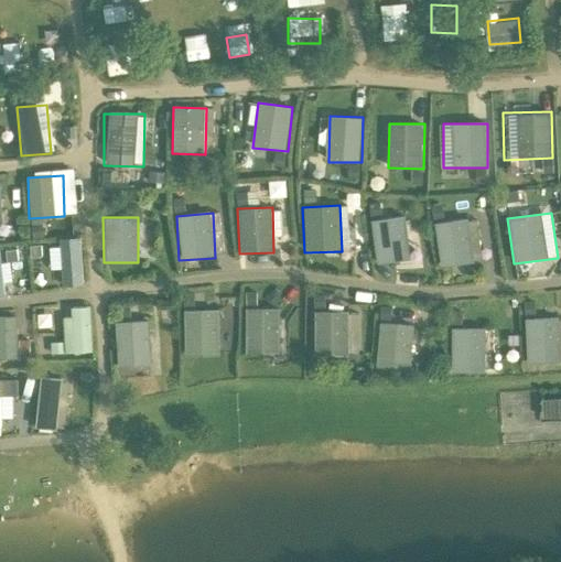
[(373,265),(410,262),(408,217),(370,219),(373,265)]
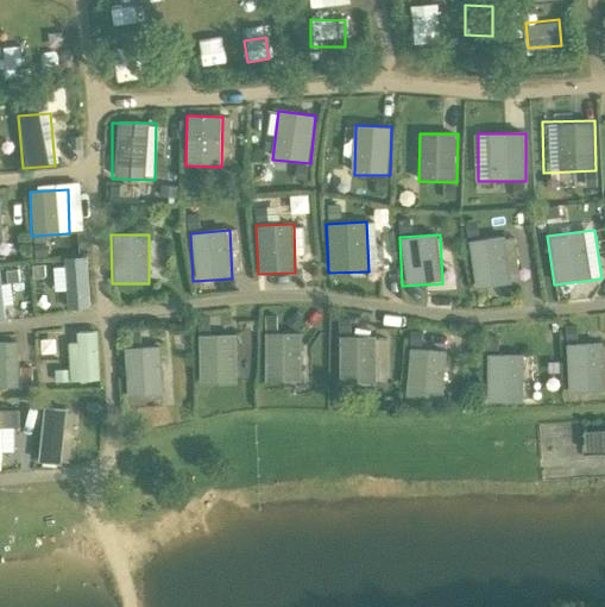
[(468,243),(477,289),(511,283),(503,237),(468,243)]
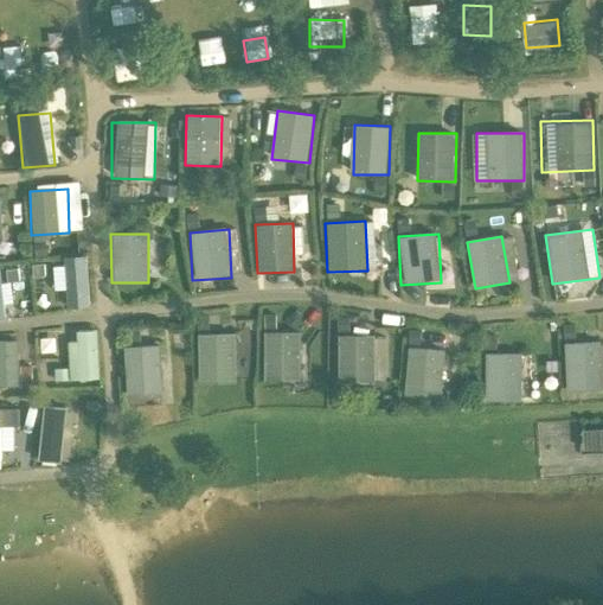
[(32,260),(44,259),(42,243),(31,244),(32,260)]
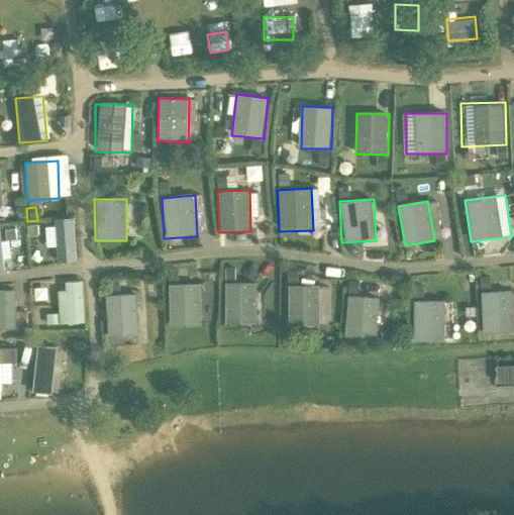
[(58,246),(58,263),(74,263),(73,221),(44,222),(44,246),(58,246)]
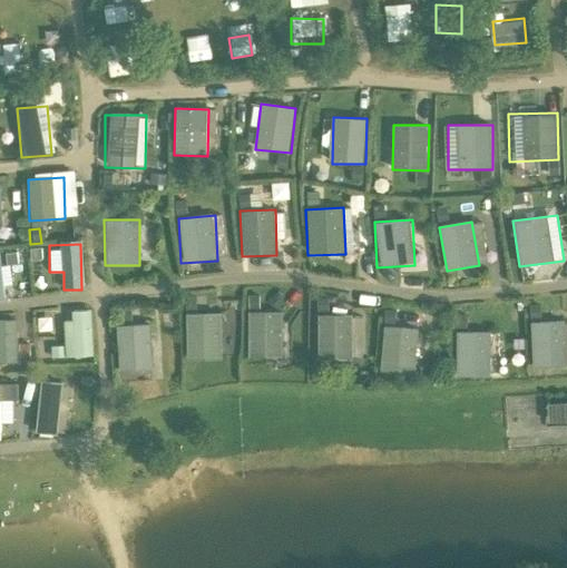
[(39,250),(28,251),(28,262),(39,261),(39,250)]
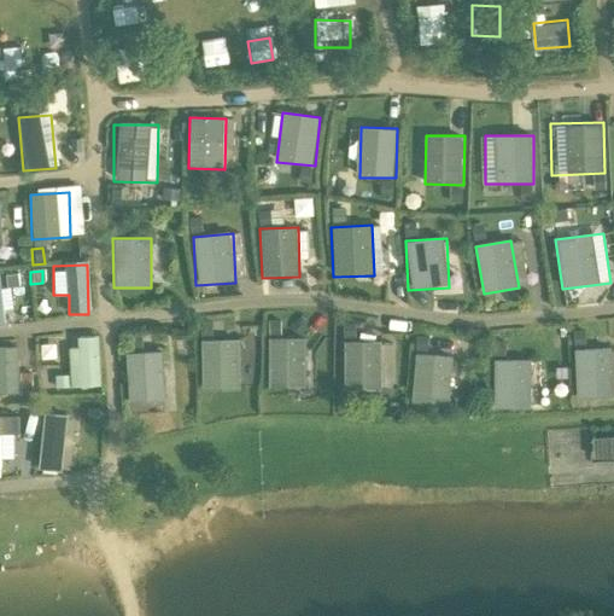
[(15,275),(3,278),(4,290),(17,288),(15,275)]
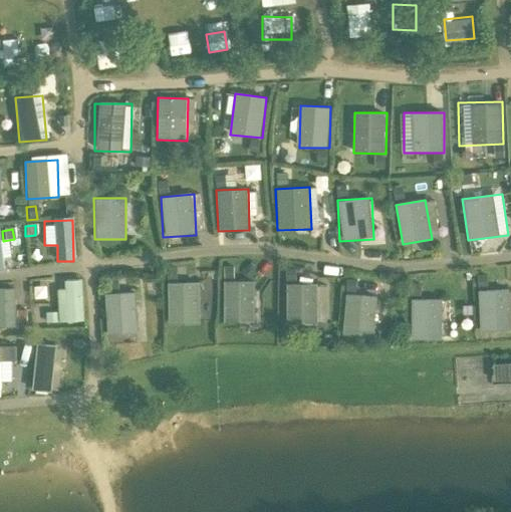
[(56,290),(57,323),(83,322),(81,279),(65,280),(65,290),(56,290)]
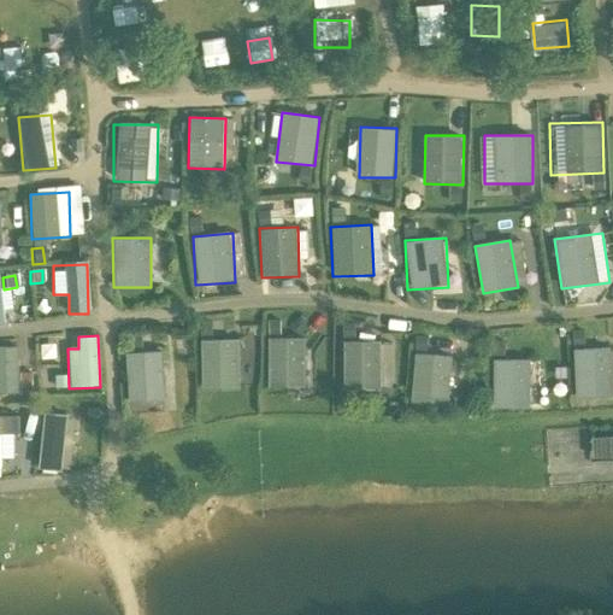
[(200,340),(202,390),(242,388),(241,338),(200,340)]
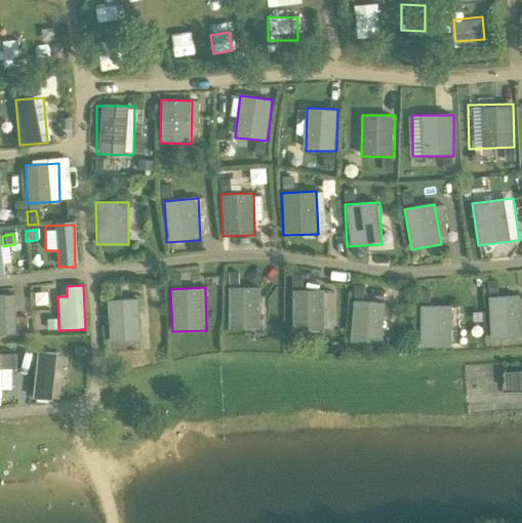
[(262,331),(262,287),(228,287),(228,331),(262,331)]
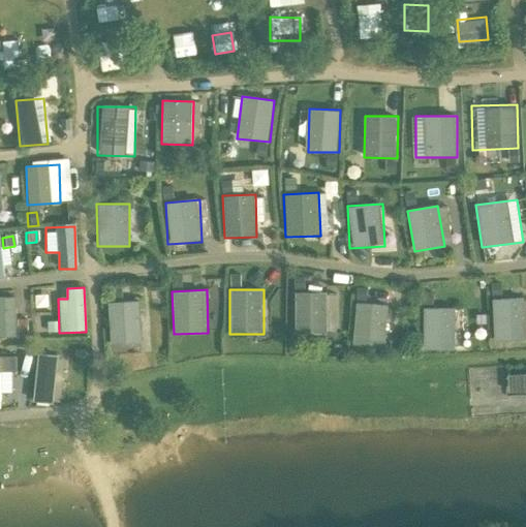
[(336,292),(292,292),(291,334),(335,335),(336,292)]
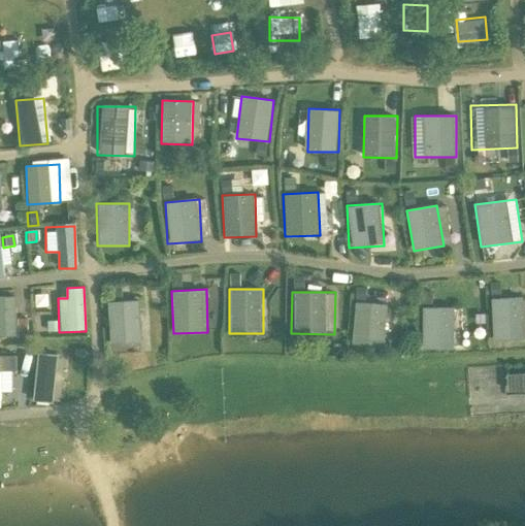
[(0,336),(15,336),(15,296),(0,296),(0,336)]
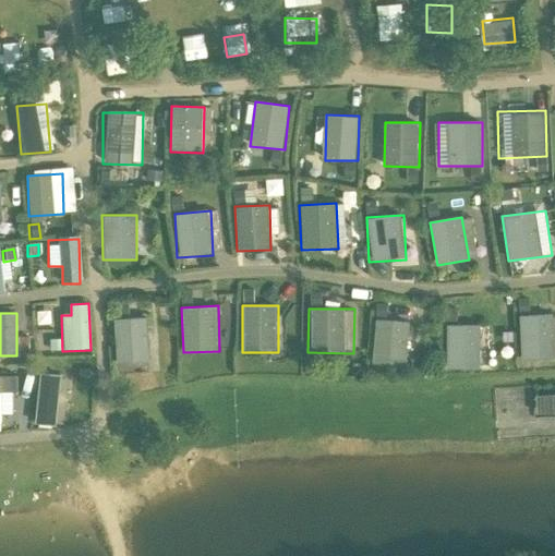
[(554,315),(518,315),(518,359),(554,359),(554,315)]
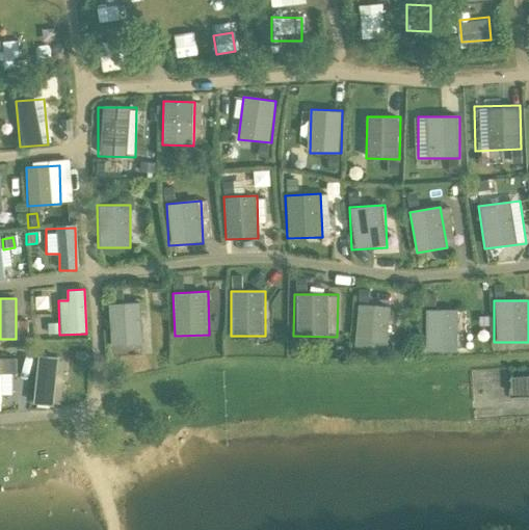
[(110,346),(144,344),(142,301),(108,303),(110,346)]
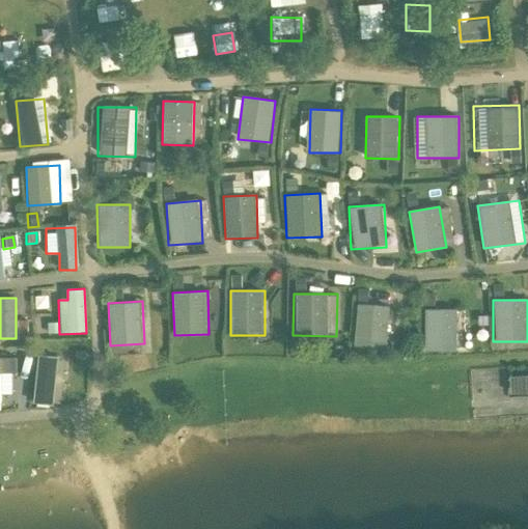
[(390,346),(390,305),(357,305),(356,346),(390,346)]
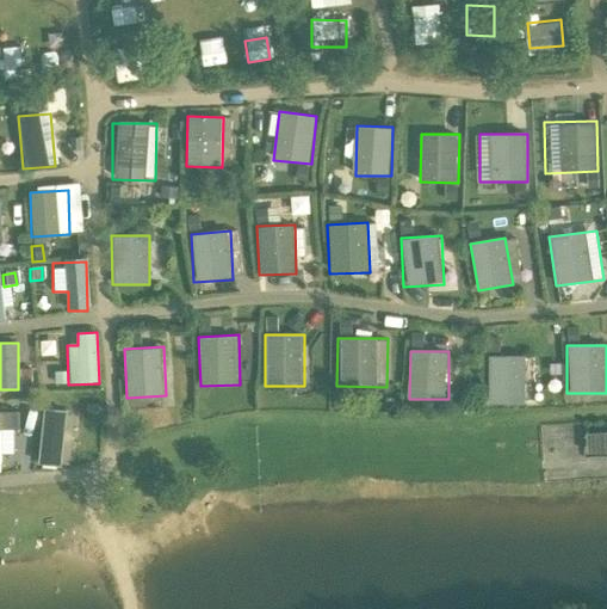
[(490,355),(490,405),(528,405),(528,355),(490,355)]
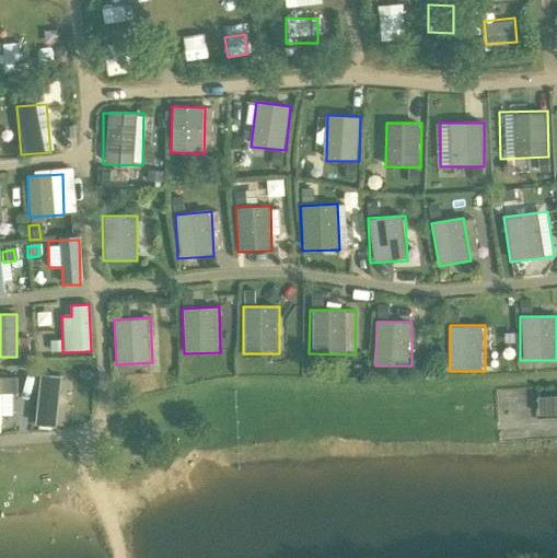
[(37,376),(39,427),(62,426),(59,374),(37,376)]
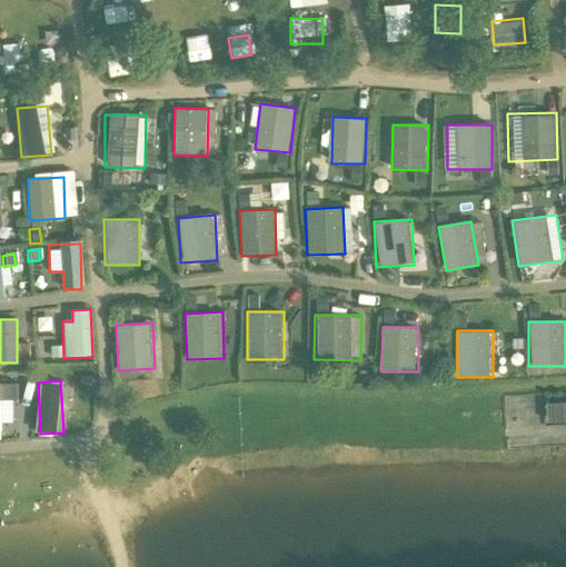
[(0,433),(2,433),(1,400),(17,400),(17,384),(0,383),(0,433)]
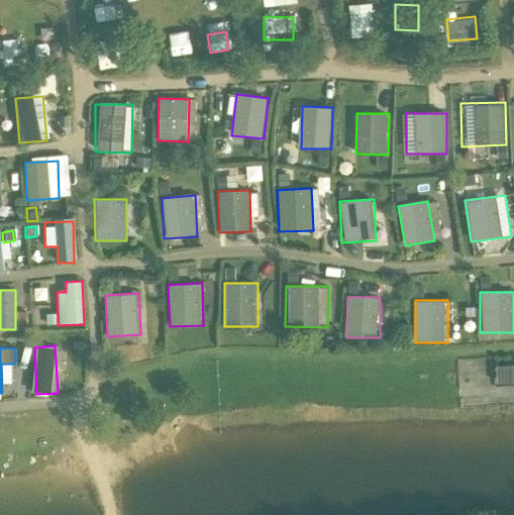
[(513,384),(513,365),(498,367),(500,385),(513,384)]
